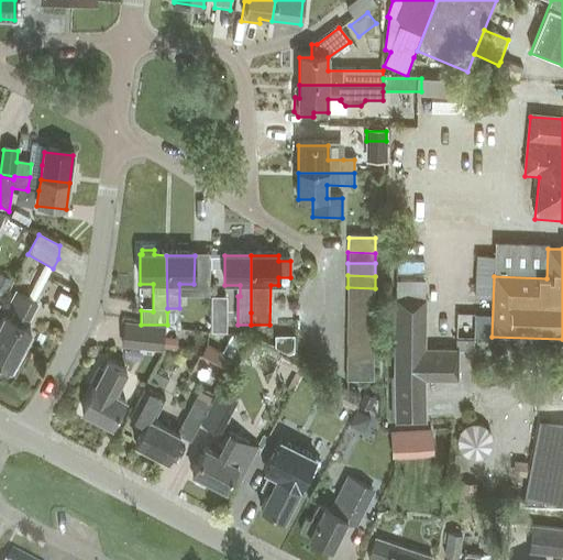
[(0,297),(2,298),(11,283),(0,276),(0,297)]
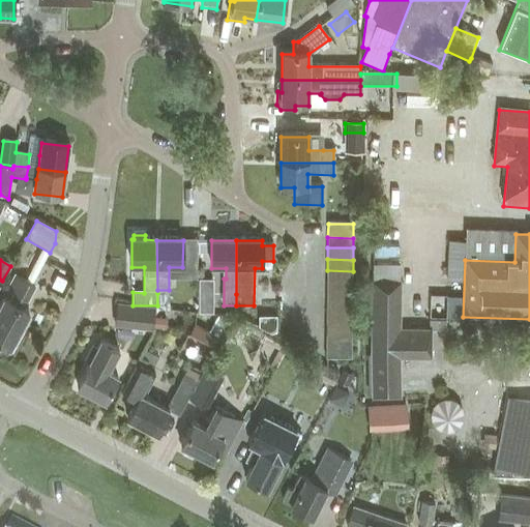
[(352,282),(353,271),(327,270),(327,282),(352,282)]
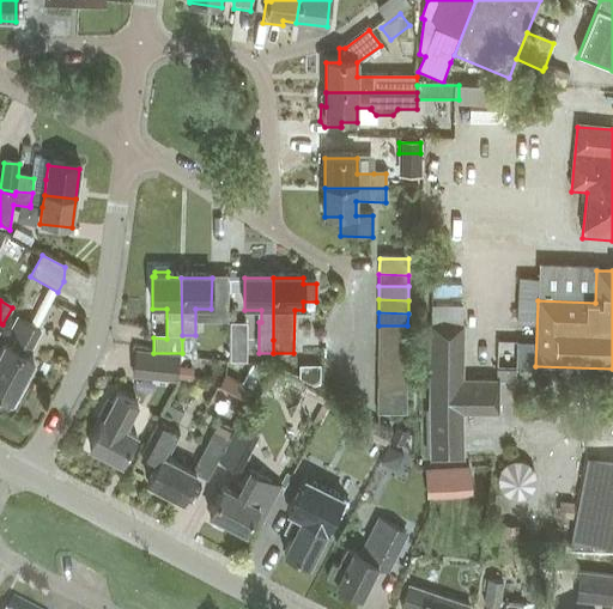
[(26,359),(41,334),(18,321),(10,335),(17,339),(11,351),(5,347),(0,354),(0,402),(6,406),(8,402),(11,403),(34,363),(26,359)]
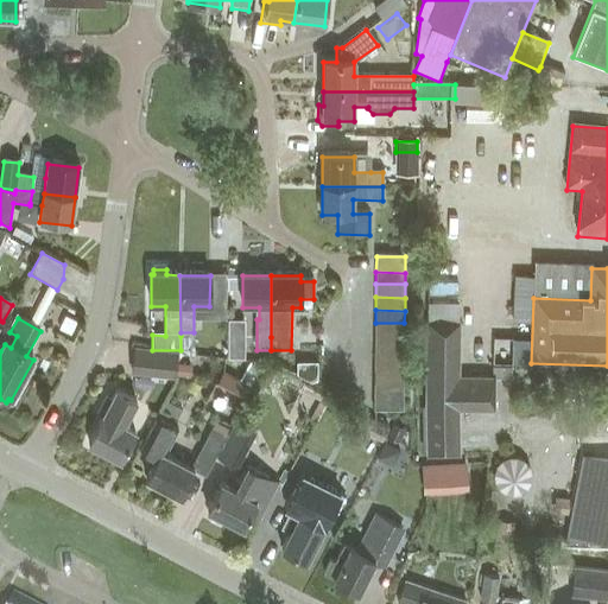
[(244,349),(244,323),(227,323),(227,349),(244,349)]
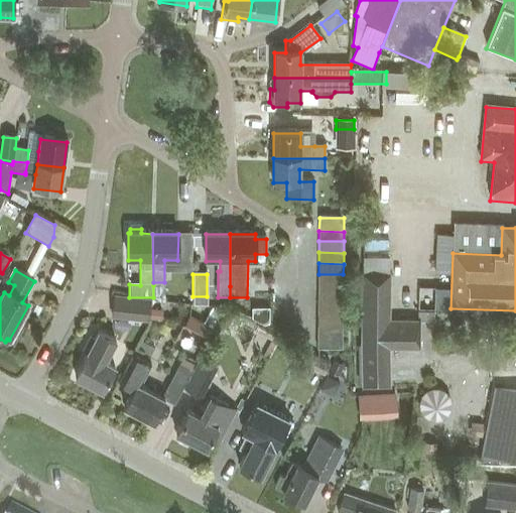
[(343,285),(343,274),(318,274),(318,285),(343,285)]
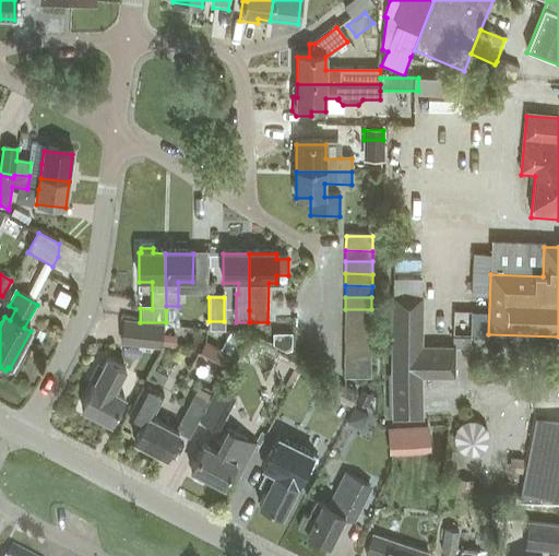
[(421,350),(421,298),(393,298),(392,351),(421,351),(421,350)]
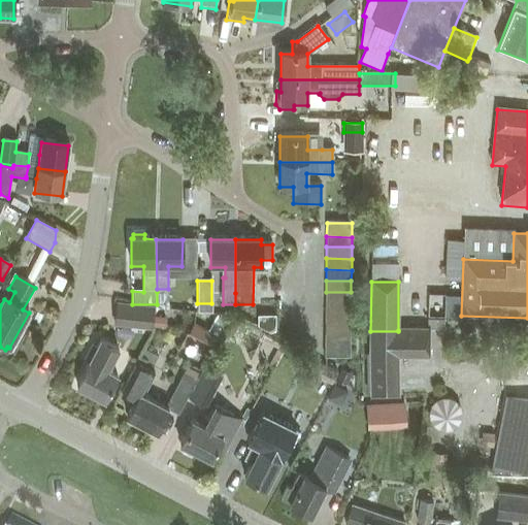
[(351,303),(351,292),(326,292),(325,302),(351,303)]
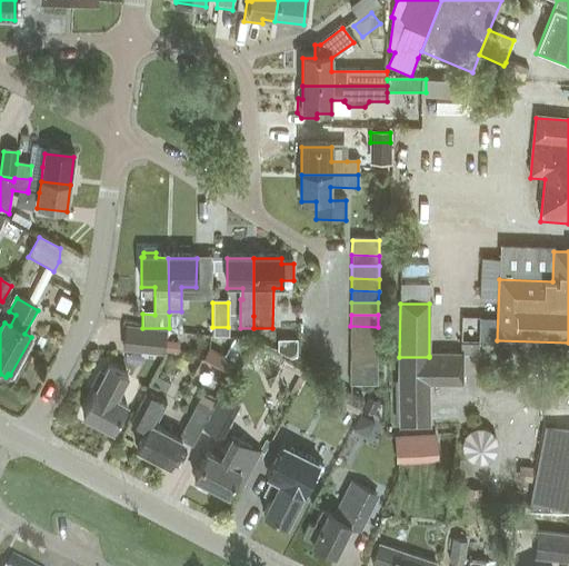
[(378,338),(378,327),(350,326),(350,338),(378,338)]
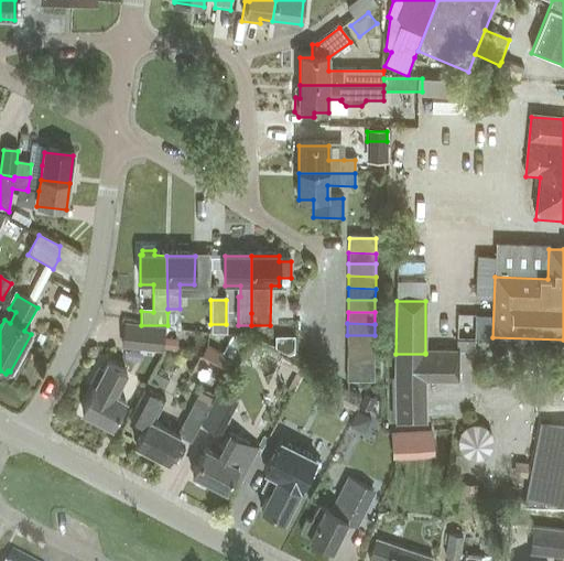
[(127,326),(123,349),(164,354),(166,331),(127,326)]
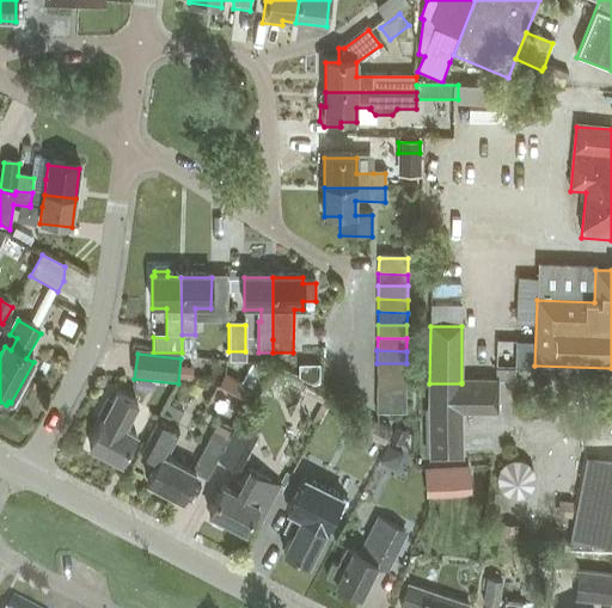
[(407,376),(407,363),(377,363),(377,376),(407,376)]
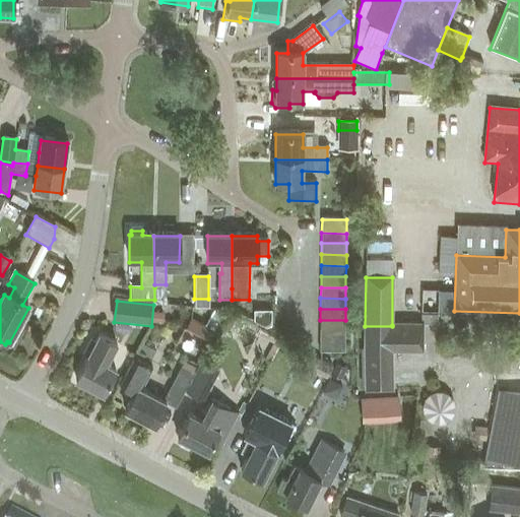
[(345,331),(345,320),(320,320),(320,330),(345,331)]
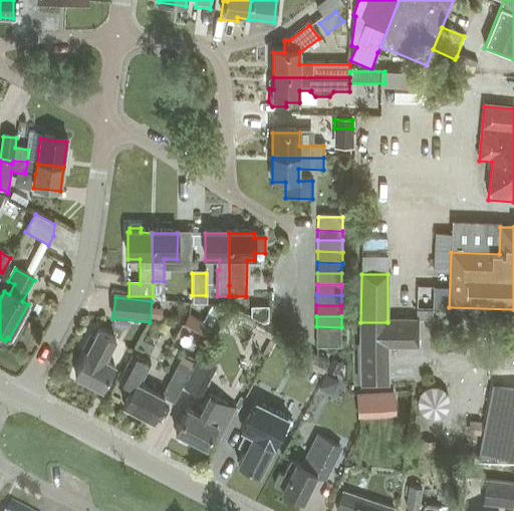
[(207,339),(211,330),(188,317),(183,325),(207,339)]
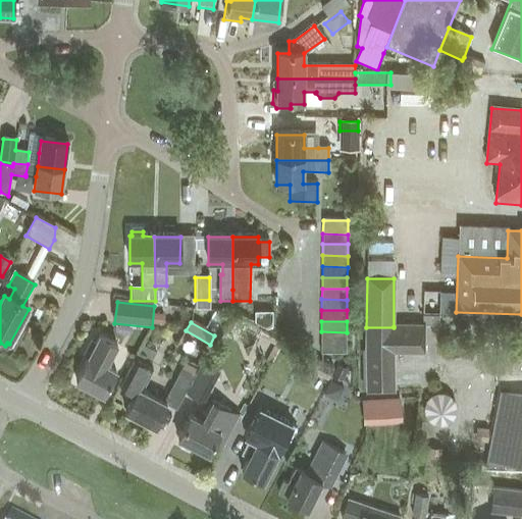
[(394,327),(366,327),(366,350),(367,393),(394,393),(393,354),(424,354),(424,327),(394,326),(394,327)]
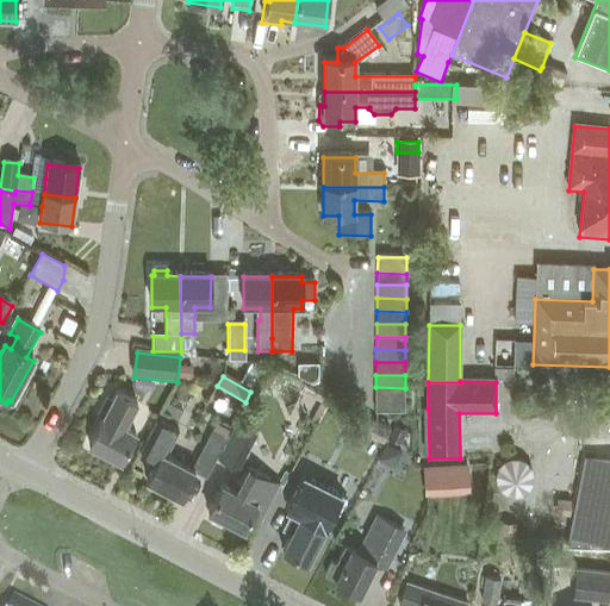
[(405,401),(405,388),(375,387),(375,400),(405,401)]
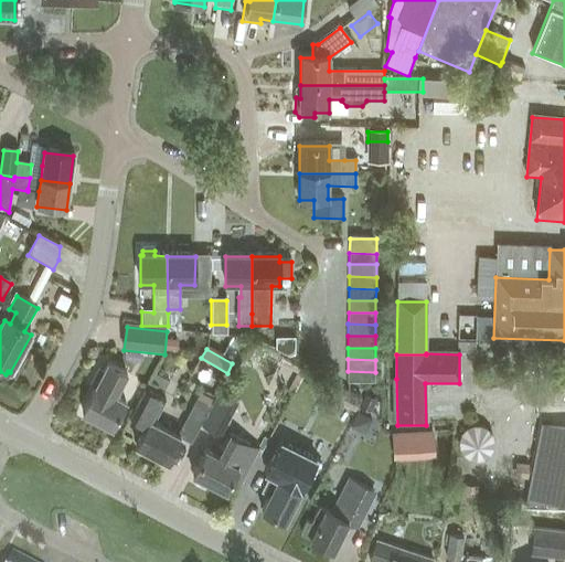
[(95,390),(82,414),(112,431),(126,405),(114,399),(127,375),(108,366),(104,373),(99,370),(91,388),(95,390)]
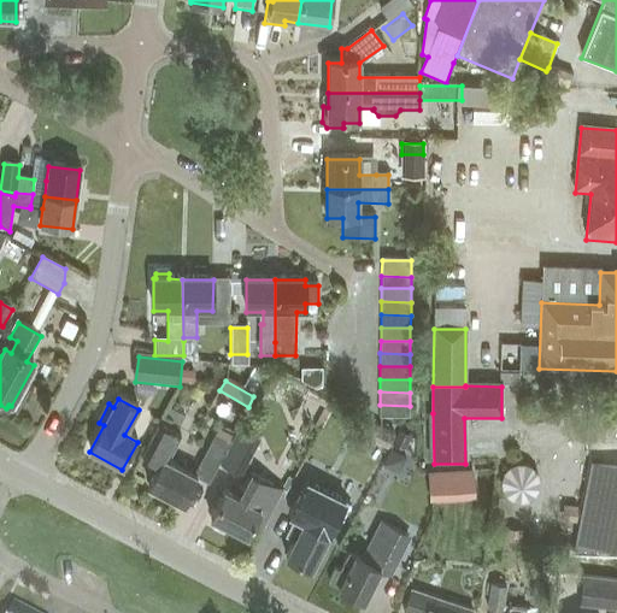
[(409,419),(410,406),(380,405),(380,419),(409,419)]
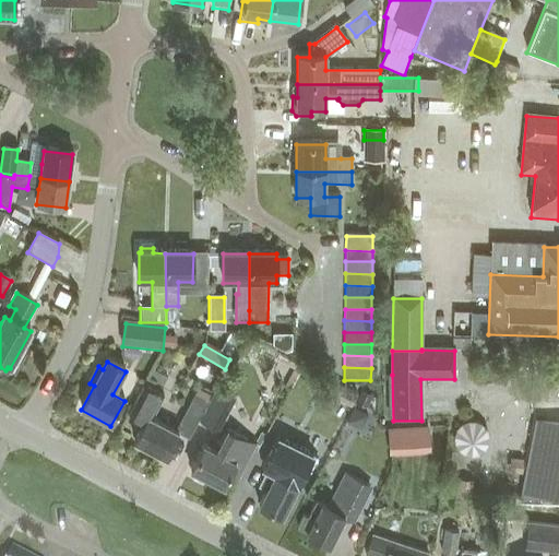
[(331,382),(324,394),(352,409),(358,397),(331,382)]
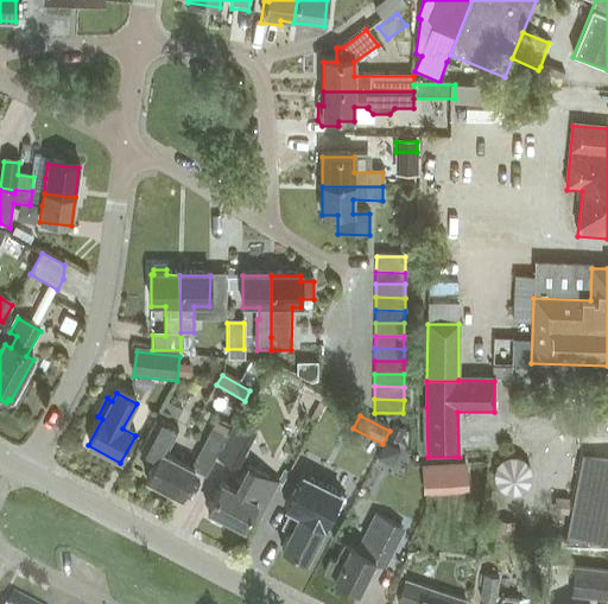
[(211,428),(190,470),(165,458),(178,433),(156,421),(139,452),(157,461),(146,481),(152,484),(152,488),(158,491),(163,489),(181,500),(195,474),(204,478),(226,436),(211,428)]
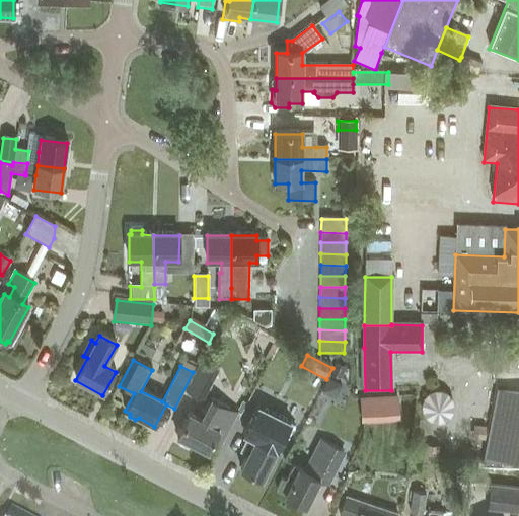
[(203,401),(217,376),(219,372),(202,363),(199,367),(186,392),(203,401)]
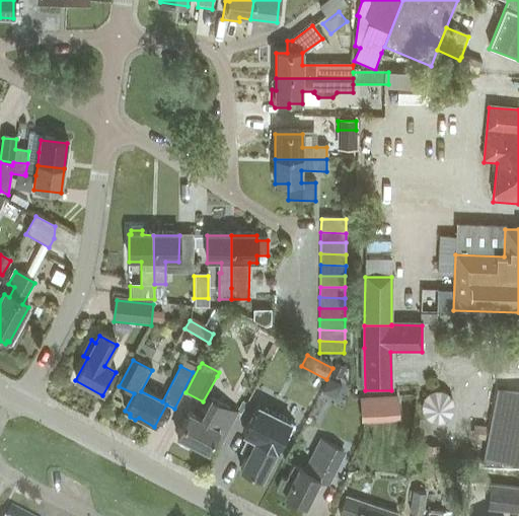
[(346,367),(335,363),(328,376),(340,381),(346,367)]
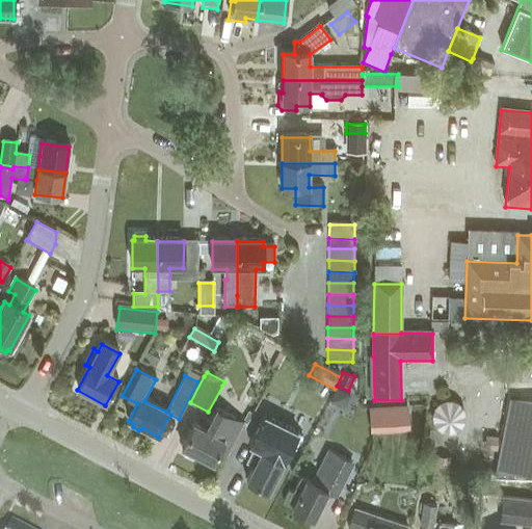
[(464,401),(434,401),(434,432),(464,432),(464,401)]
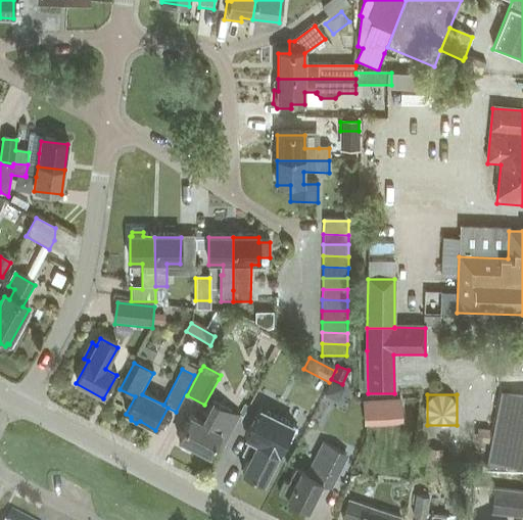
[(486,468),(494,469),(509,394),(501,394),(486,468)]
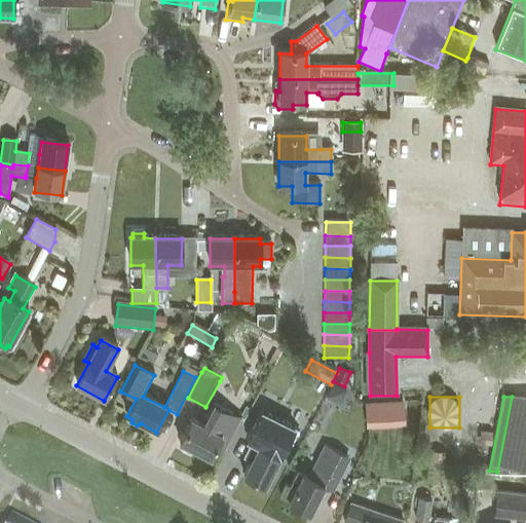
[(382,405),(365,406),(366,430),(383,428),(382,405)]
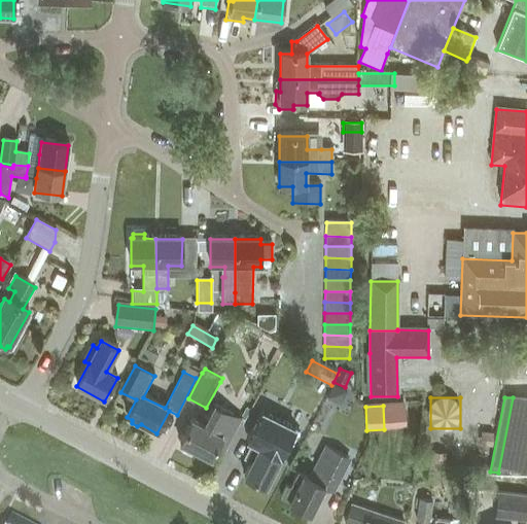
[(204,427),(191,422),(179,445),(182,446),(181,449),(182,452),(190,456),(194,455),(195,452),(210,460),(216,450),(224,454),(241,421),(214,407),(204,427)]
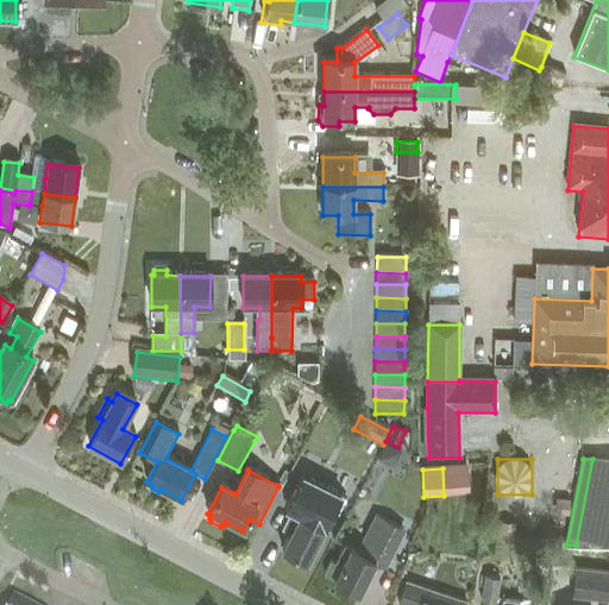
[(282,533),(290,537),(282,553),(307,565),(324,531),(328,534),(346,499),(303,478),(287,511),(292,514),(282,533)]
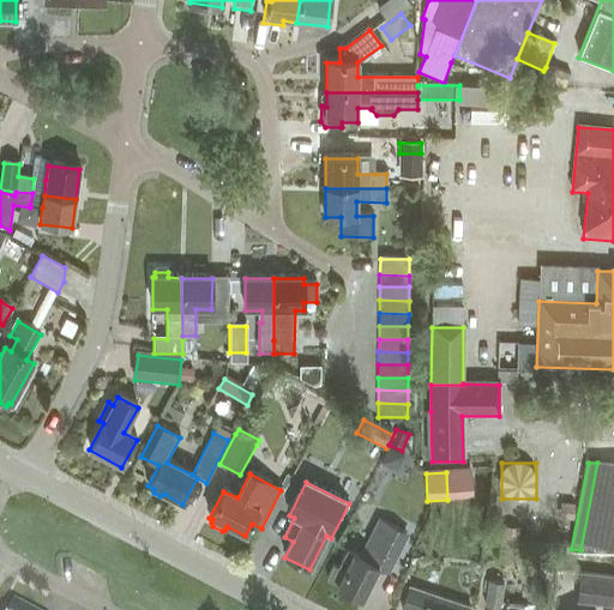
[(389,575),(399,554),(408,537),(379,524),(361,561),(349,554),(339,571),(335,568),(327,581),(338,586),(337,589),(361,601),(377,571),(389,575)]
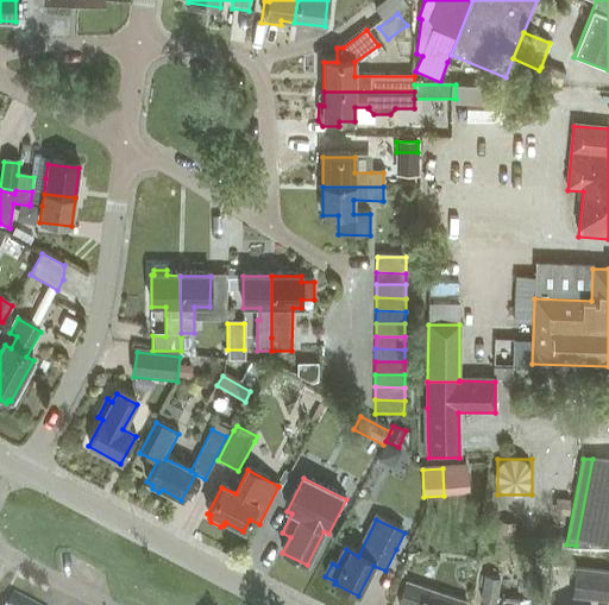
[(608,603),(608,574),(576,572),(573,599),(608,603)]
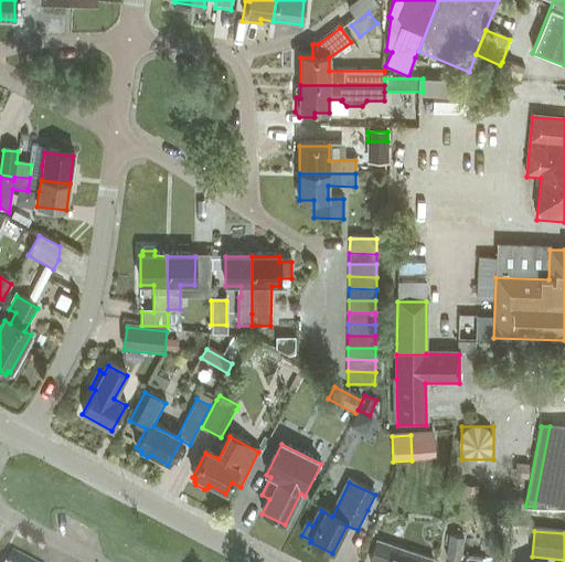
[(480,561),(460,558),(464,540),(450,538),(447,560),(452,561),(480,561)]
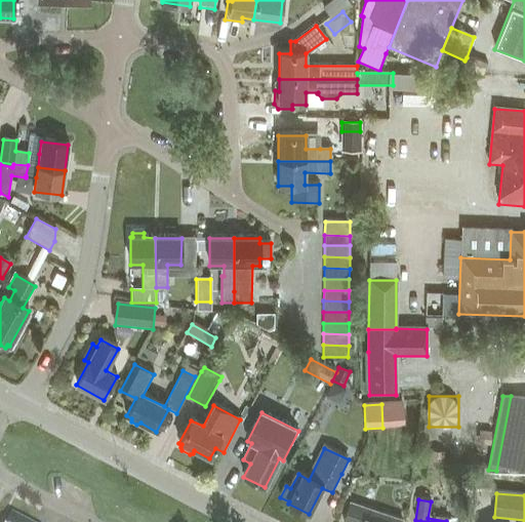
[(400,521),(351,504),(345,521),(400,521)]
